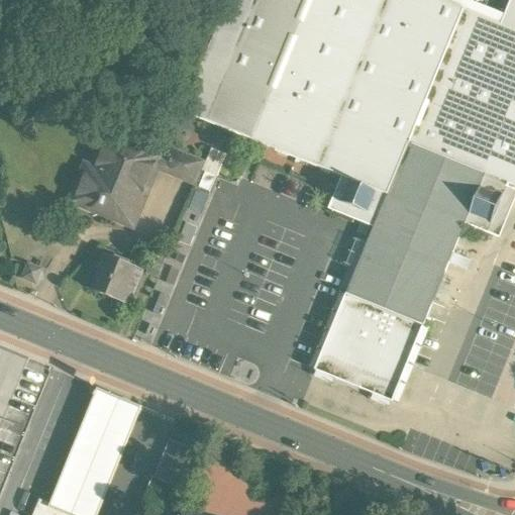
[(390,400),(483,174),(514,186),(514,0),(512,0),(503,25),(460,8),(440,0),(225,0),(181,111),(385,194),(313,370),(390,400)]
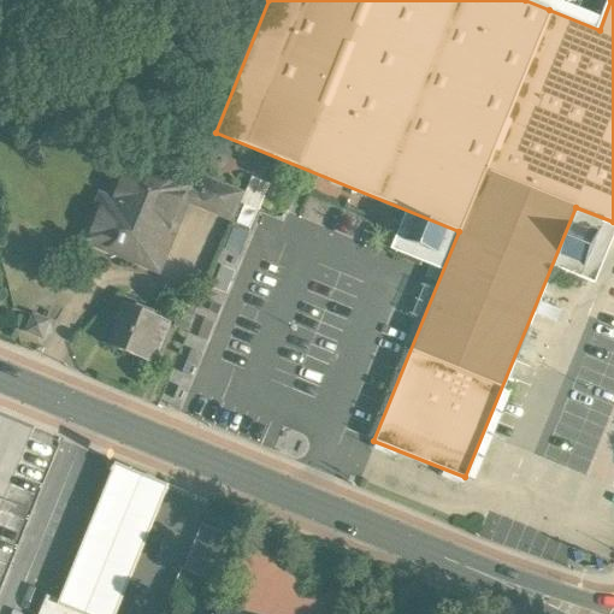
[(190,186),(123,158),(107,198),(99,195),(86,228),(118,241),(113,253),(155,271),(190,186)]
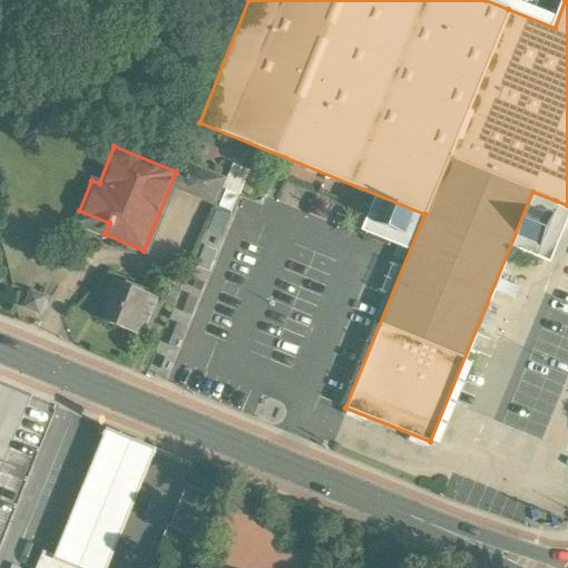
[(225,177),(189,163),(178,188),(214,203),(225,177)]
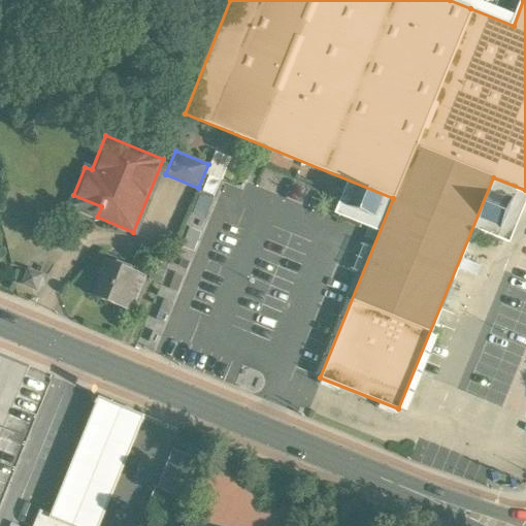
[(170,256),(158,251),(146,278),(159,284),(170,256)]
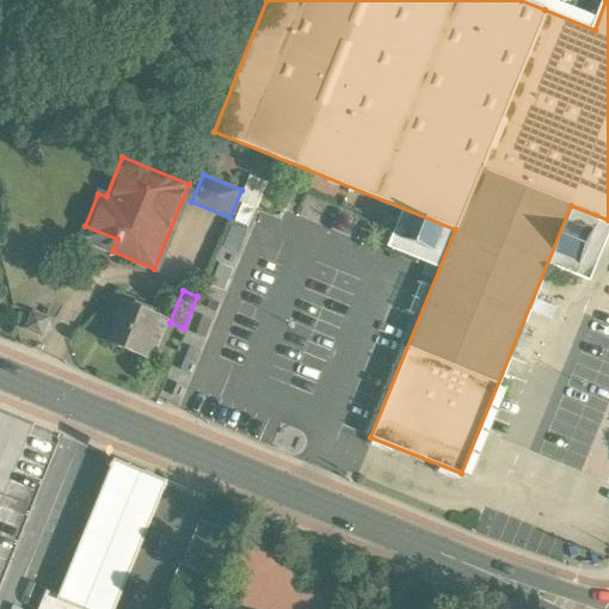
[(158,317),(123,302),(106,342),(142,356),(148,358),(164,319),(158,317)]
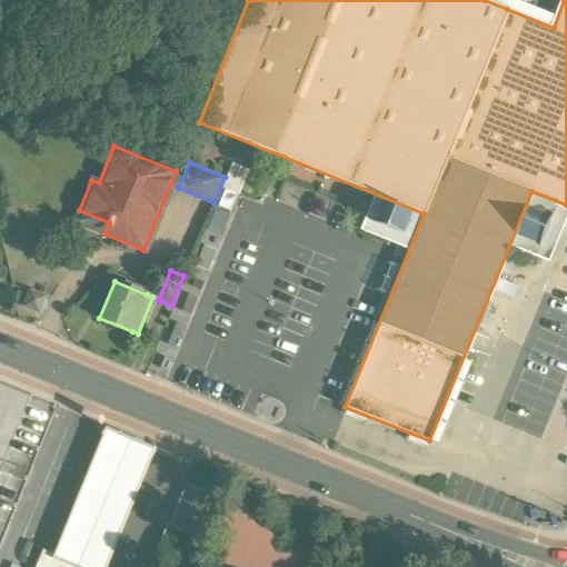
[(42,296),(28,291),(22,306),(31,309),(38,308),(42,296)]
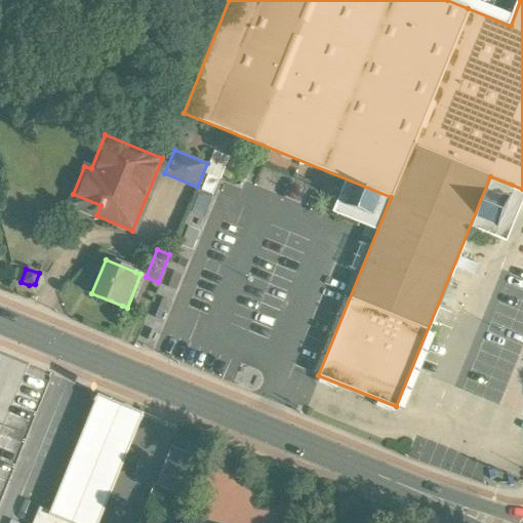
[(199,459),(169,447),(154,483),(185,496),(199,459)]
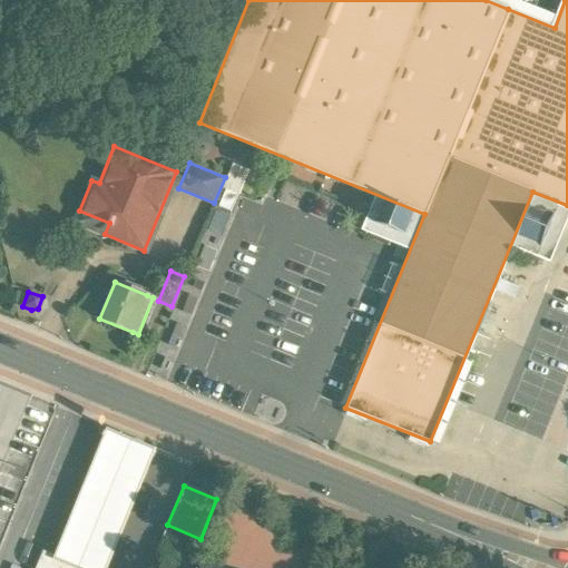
[(36,567),(84,567),(42,551),(36,567)]
